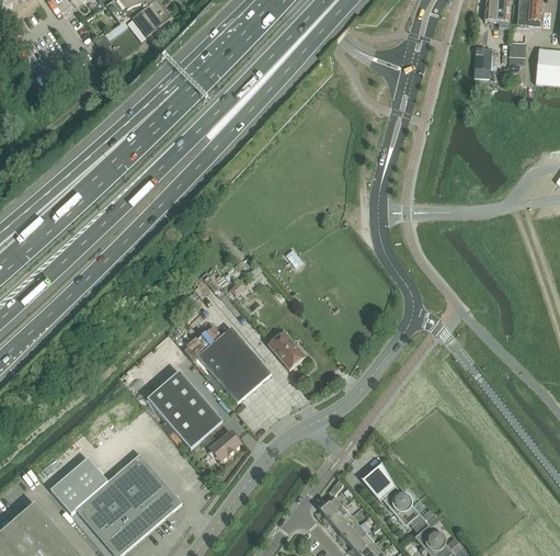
[(102,0),(100,1),(103,6),(106,3),(120,22),(136,10),(139,8),(137,4),(141,3),(143,6),(145,4),(146,6),(151,2),(150,0),(102,0)]
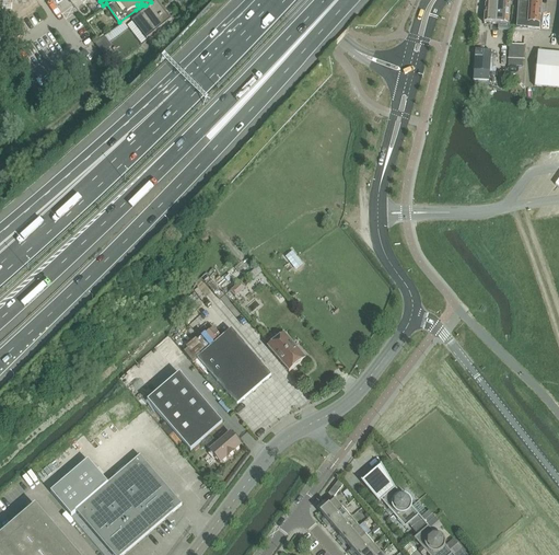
[(138,12),(131,18),(146,36),(171,16),(159,0),(153,0),(151,2),(146,6),(144,4),(142,6),(141,3),(137,4),(139,8),(136,10),(138,12)]
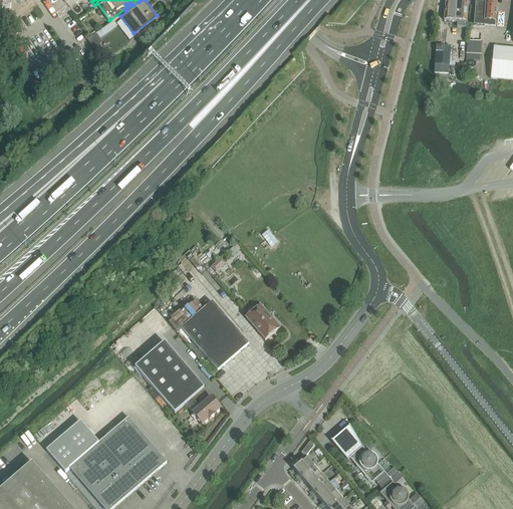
[(454,18),(456,0),(444,0),(443,17),(454,18)]
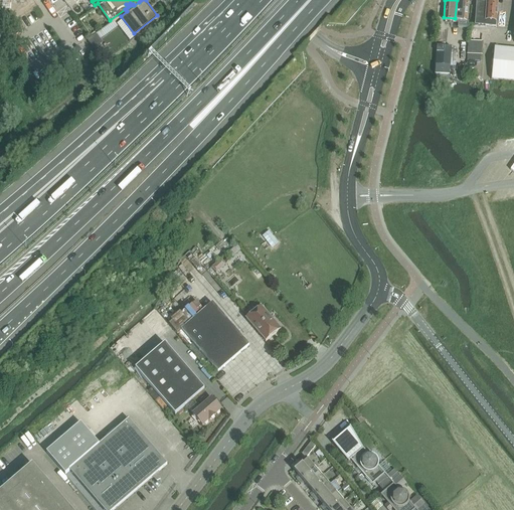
[(457,0),(455,18),(466,19),(468,0),(457,0)]
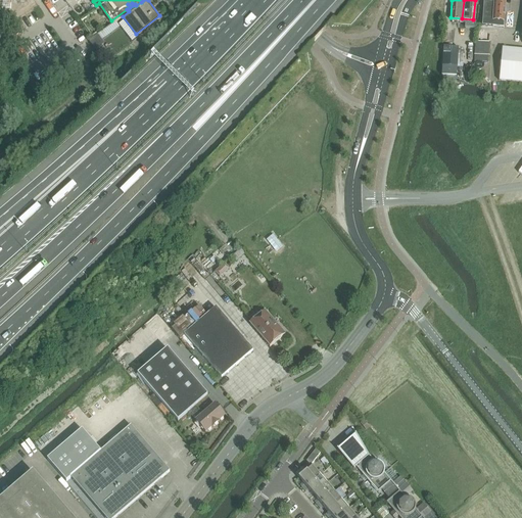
[(483,0),(481,21),(503,24),(505,0),(483,0)]
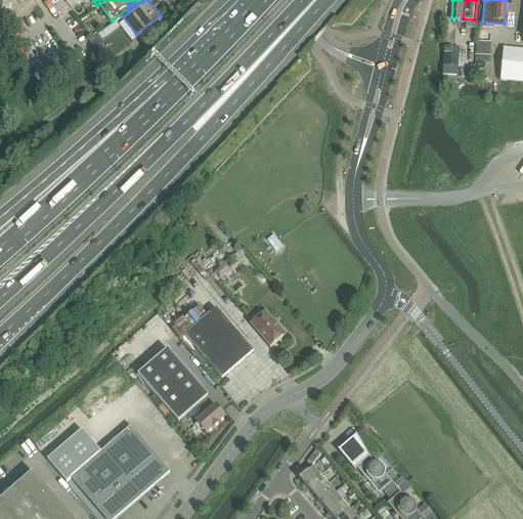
[(97,31),(88,37),(94,46),(103,40),(97,31)]
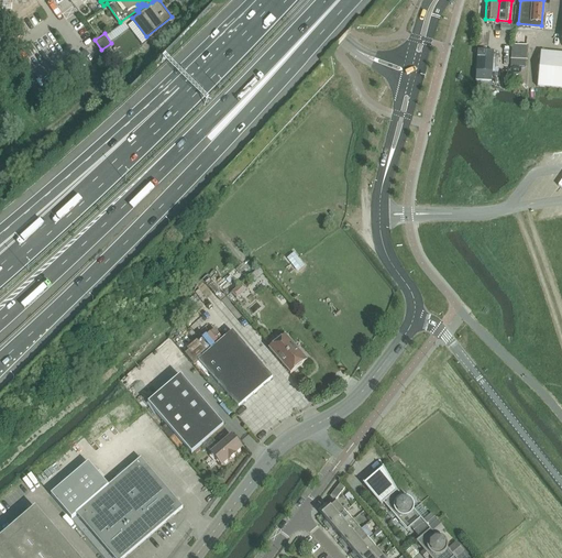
[(476,46),(474,77),(489,78),(491,68),(492,54),(492,47),(476,46)]
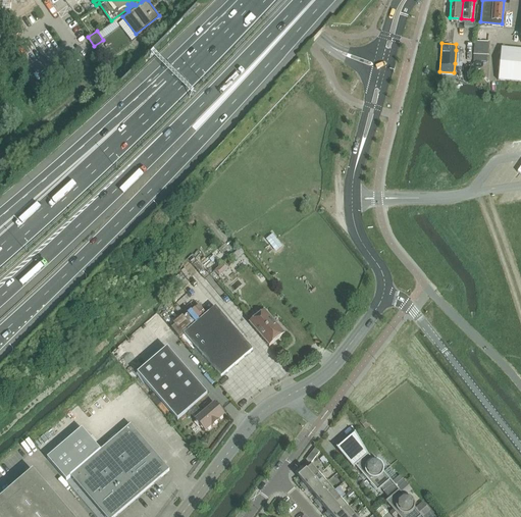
[(520,78),(520,45),(500,43),(497,76),(520,78)]
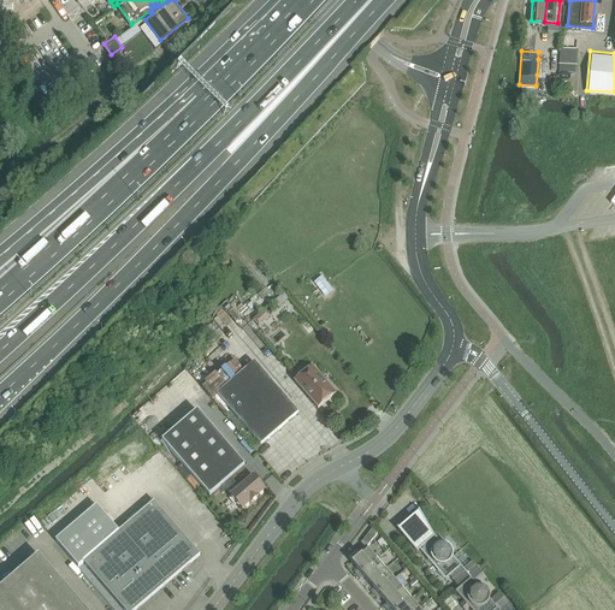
[(297,409),(253,357),(216,390),(260,440),(297,409)]
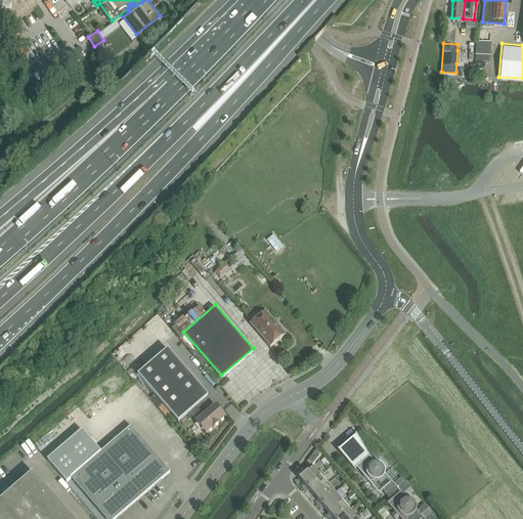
[(285,331),(265,307),(249,320),(269,343),(285,331)]
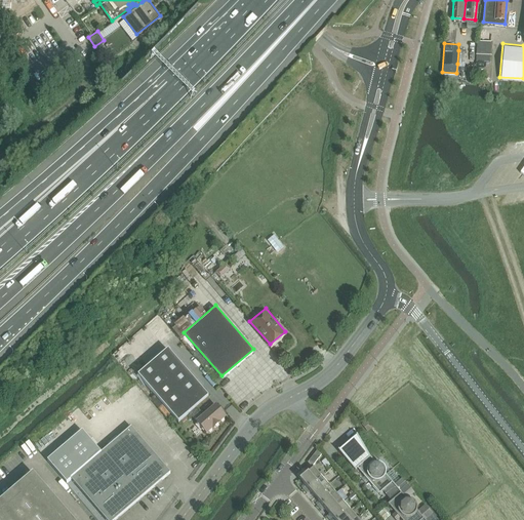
[(207,394),(167,347),(136,372),(177,420),(207,394)]
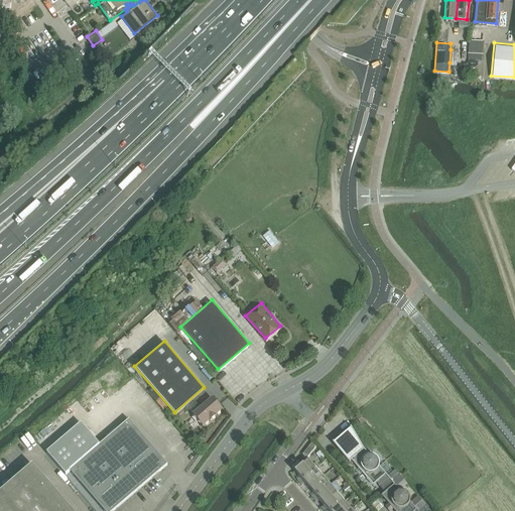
[(202,422),(221,406),(211,395),(192,411),(202,422)]
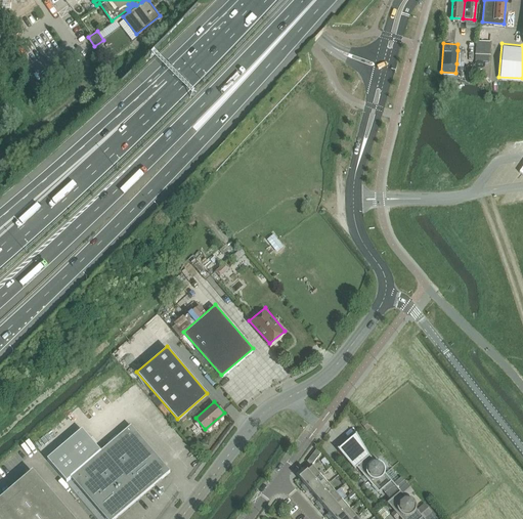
[(363,417),(359,419),(365,426),(369,424),(363,416),(363,417)]
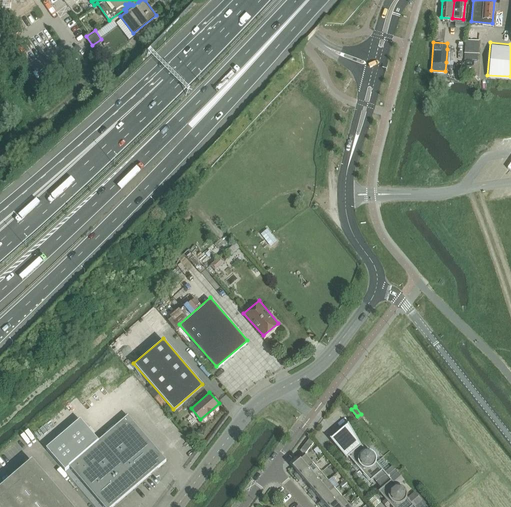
[(79,417),(45,446),(63,467),(68,463),(105,506),(107,506),(165,457),(160,451),(127,413),(97,438),(79,417)]
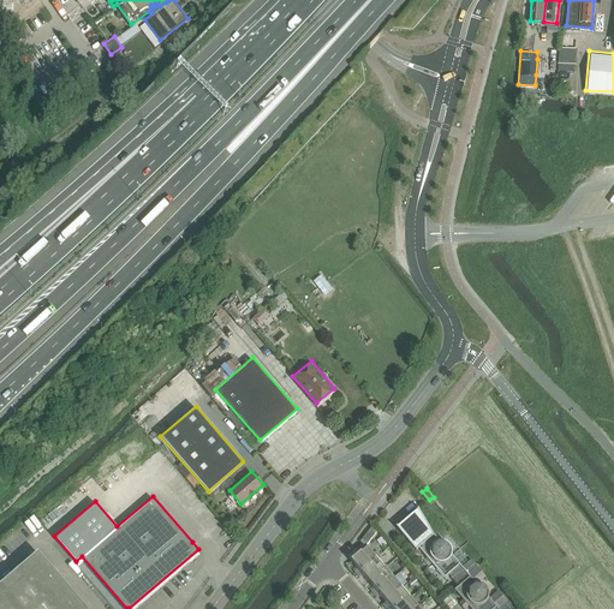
[(448,541),(445,539),(442,538),(439,538),(433,531),(417,506),(395,525),(415,547),(417,544),(443,574),(447,571),(455,580),(476,563),(470,555),(460,563),(451,551),(451,550),(451,547),(449,544),(448,541)]
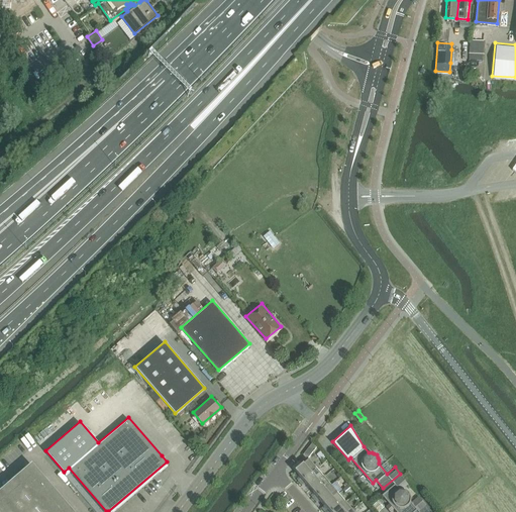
[(307,454),(316,443),(311,439),(302,450),(307,454)]
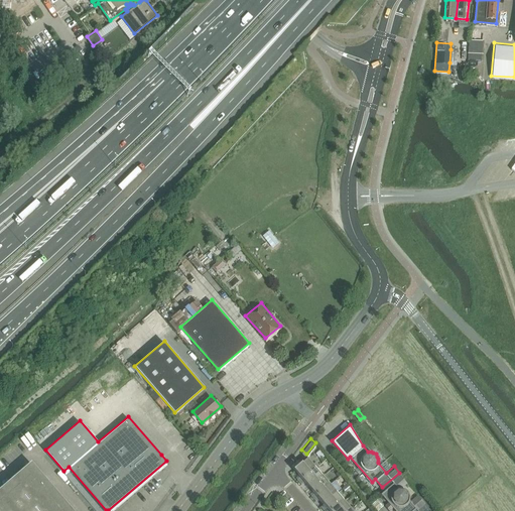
[(297,479),(314,465),(307,457),(293,468),(299,474),(296,477),(297,479)]
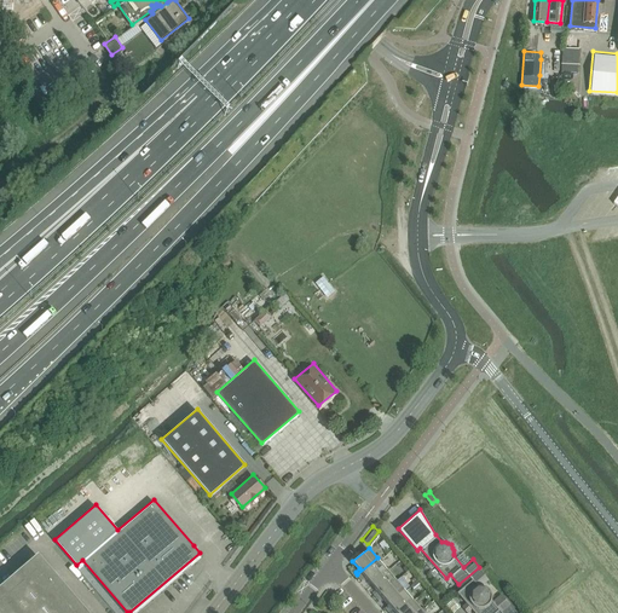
[(88,612),(38,553),(0,585),(0,612),(88,612)]
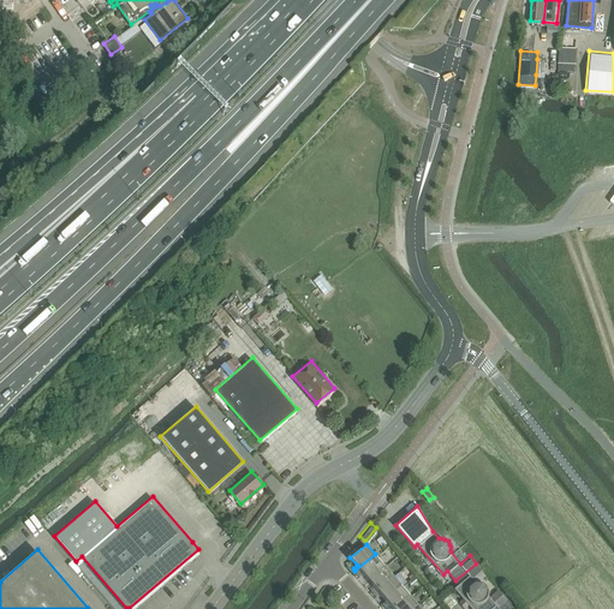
[(368,578),(383,563),(375,554),(355,571),(358,574),(362,571),(368,578)]
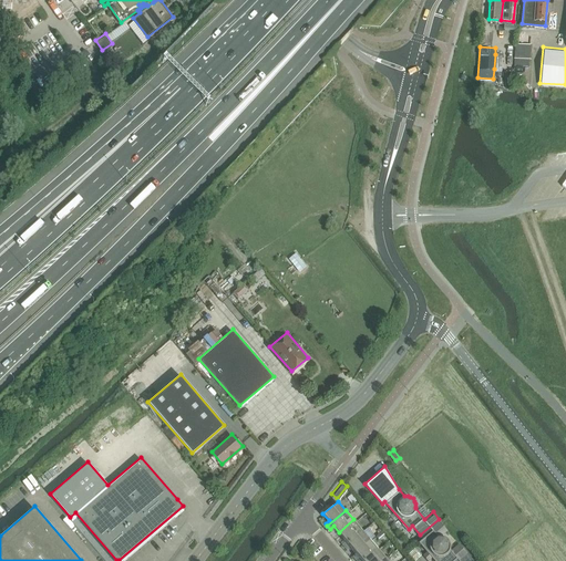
[(343,544),(361,528),(353,519),(339,532),(345,539),(341,541),(343,544)]
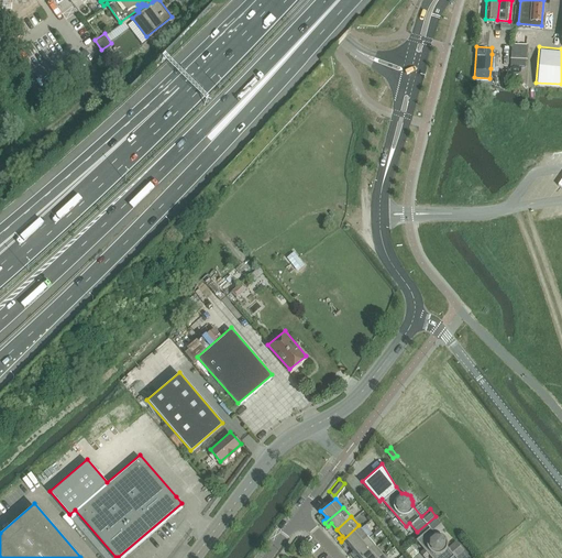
[(419,534),(415,537),(432,557),(465,557),(470,555),(463,548),(455,555),(453,553),(447,545),(447,542),(447,538),(444,536),(442,534),(440,533),(437,532),(436,532),(443,525),(436,516),(417,532),(419,534)]
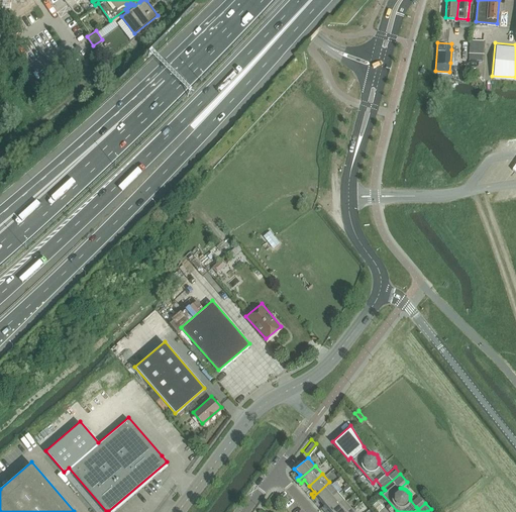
[(323,502),(336,491),(329,482),(313,497),(315,499),(318,496),(323,502)]
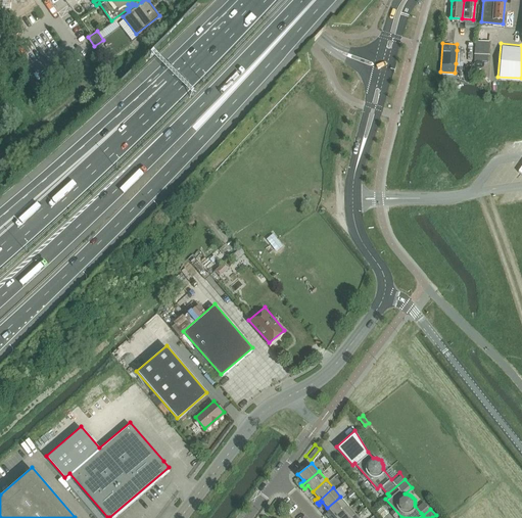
[(330,517),(332,517),(347,505),(340,497),(327,508),(332,514),(329,517),(330,517)]
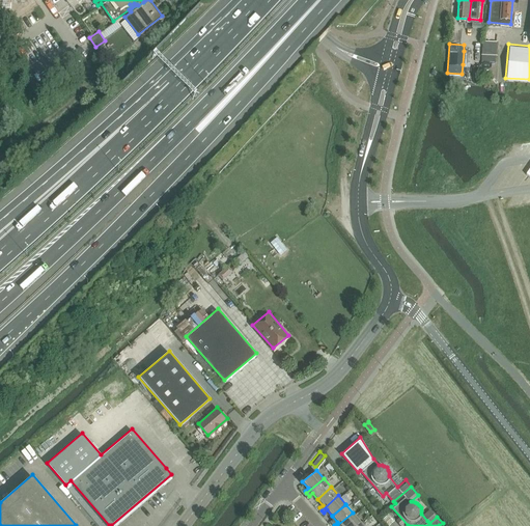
[(354,525),(360,521),(353,513),(337,525),(354,525)]
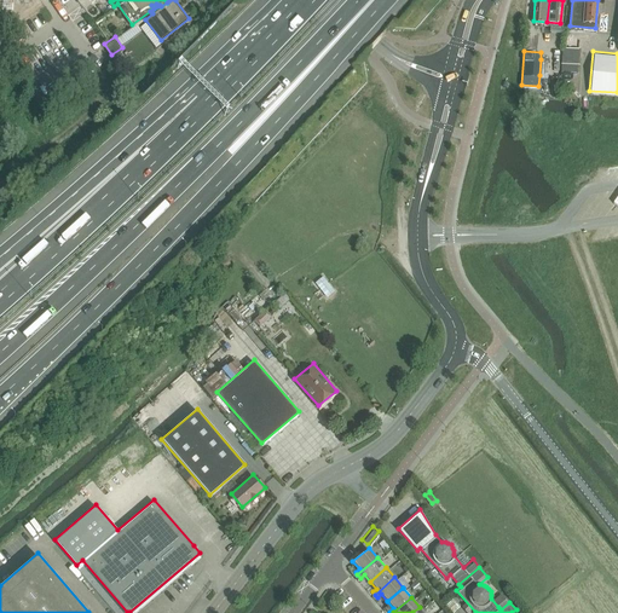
All buildings are outlined.
